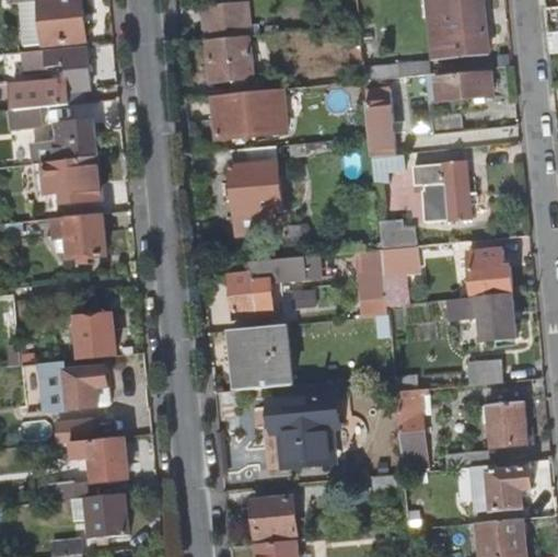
[(7,0),(8,4),(20,2),(24,44),(85,39),(80,0),(7,0)]
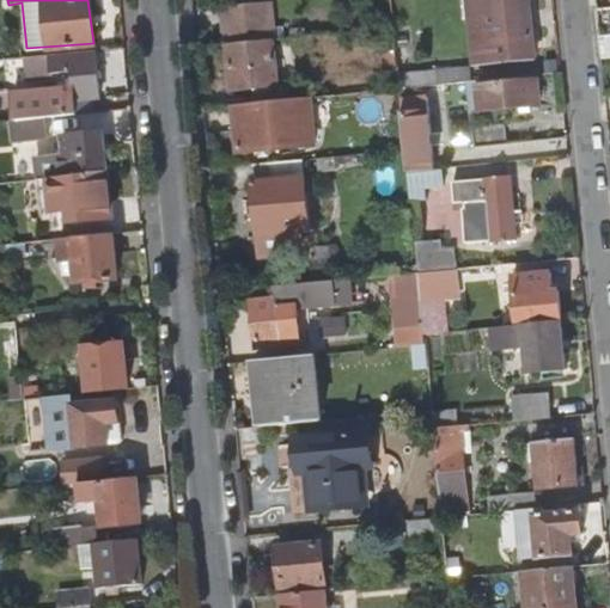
[(470,0),(474,19),(467,19),(471,67),(532,61),(526,0),(470,0)]
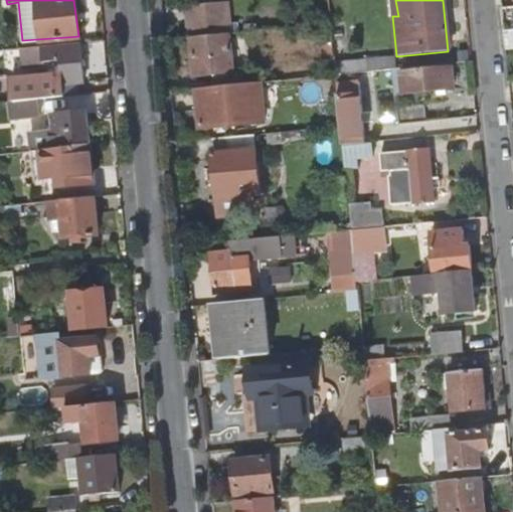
[(228,31),(225,1),(188,5),(190,35),(228,31)]
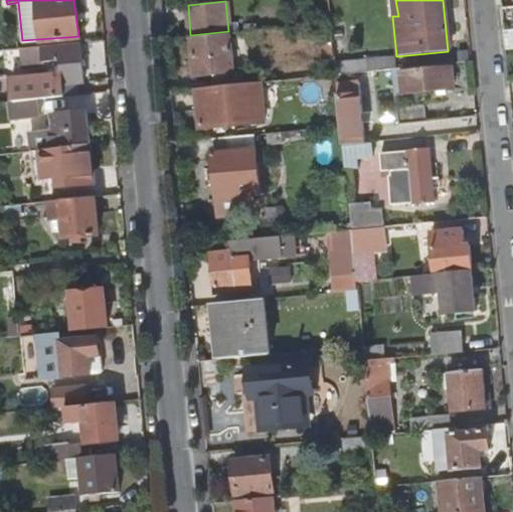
[(330,22),(315,23),(318,53),(333,52),(330,22)]
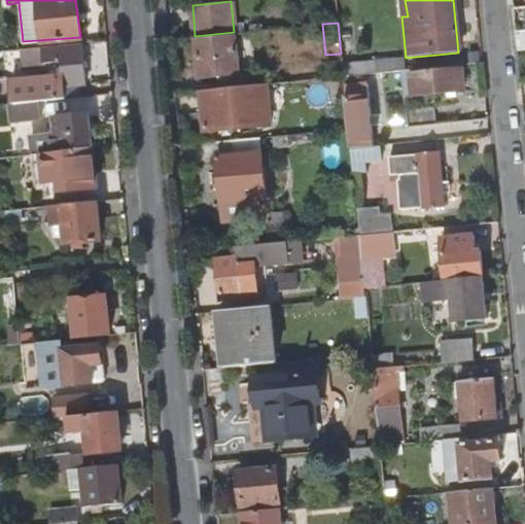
[(269,39),(268,29),(248,31),(250,41),(269,39)]
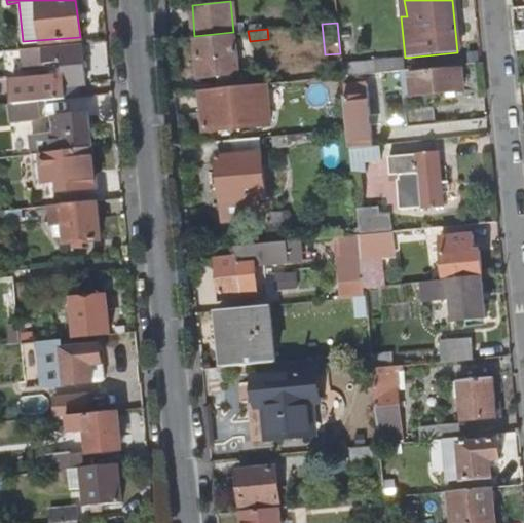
[(523,31),(513,32),(515,48),(523,47),(523,31)]
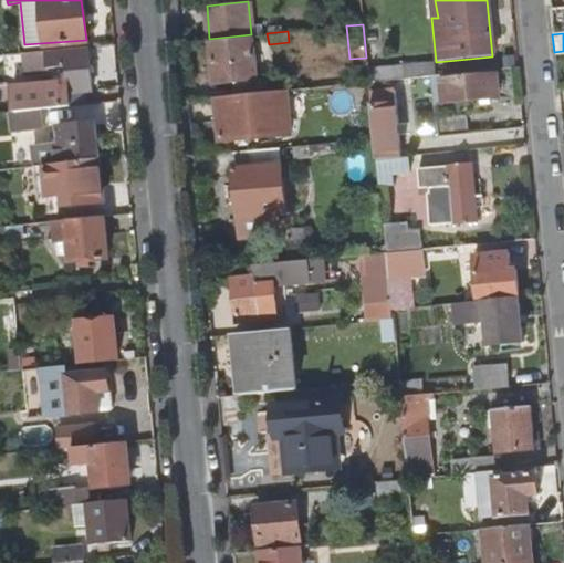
[(256,77),(251,34),(209,39),(213,82),(256,77)]
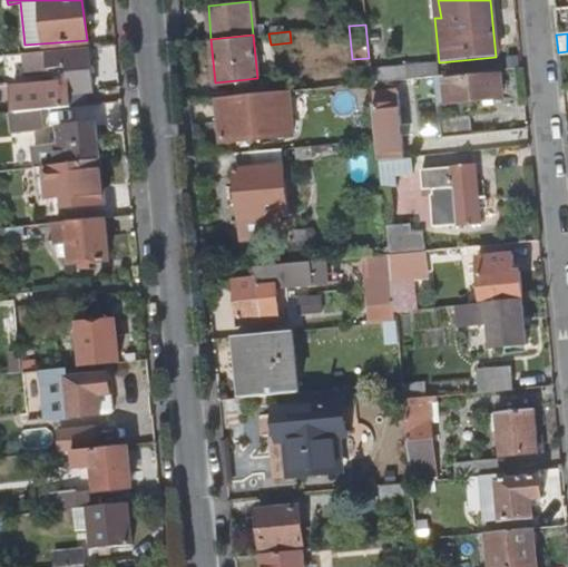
[(46,51),(47,69),(66,67),(68,81),(11,88),(15,114),(88,106),(84,93),(91,93),(87,48),(46,51)]
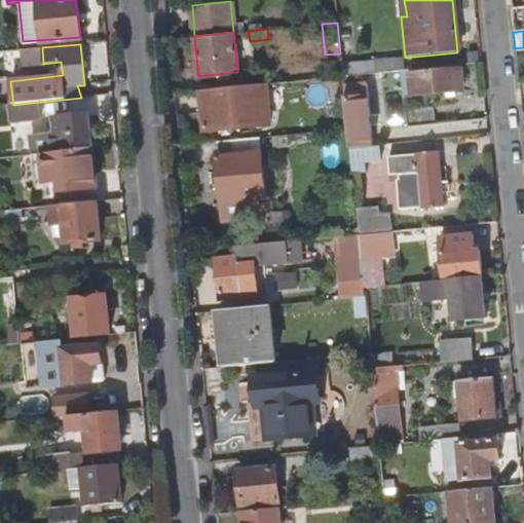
[(28,65),(43,64),(42,47),(27,48),(28,65)]
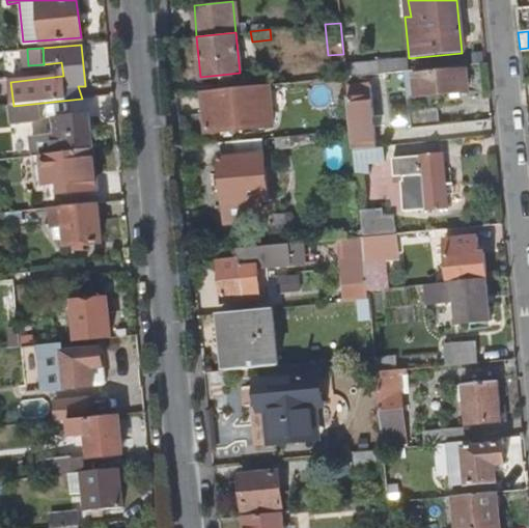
[(406,59),(355,64),(356,76),(405,71),(407,71),(406,59)]
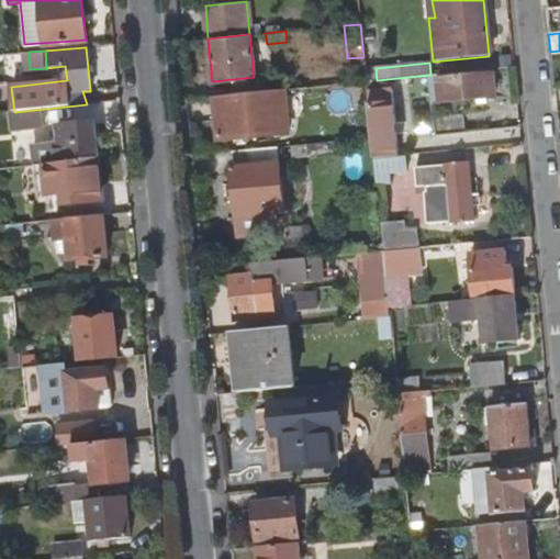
[(377,80),(376,68),(365,69),(366,81),(377,80)]
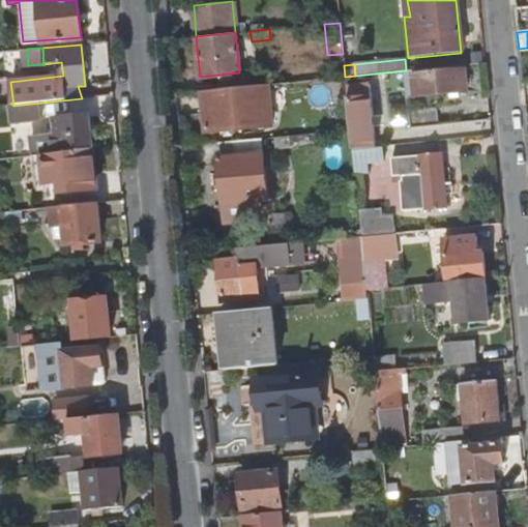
[(464,69),(412,74),(415,95),(466,91),(464,69)]
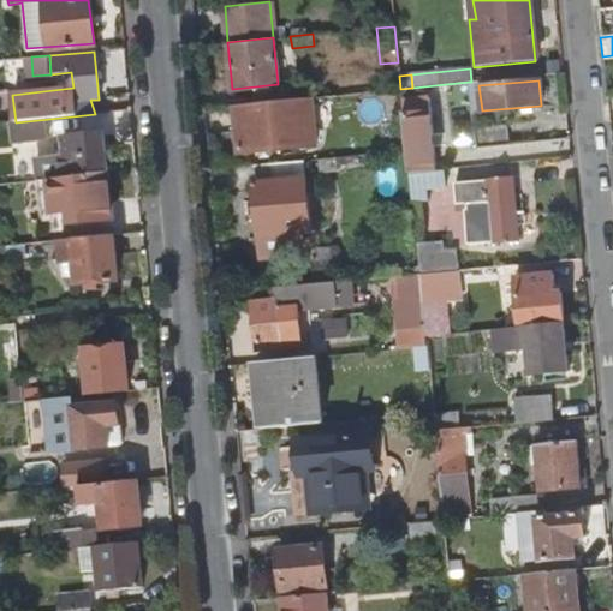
[(287,99),(304,97),(302,83),(286,85),(287,99)]
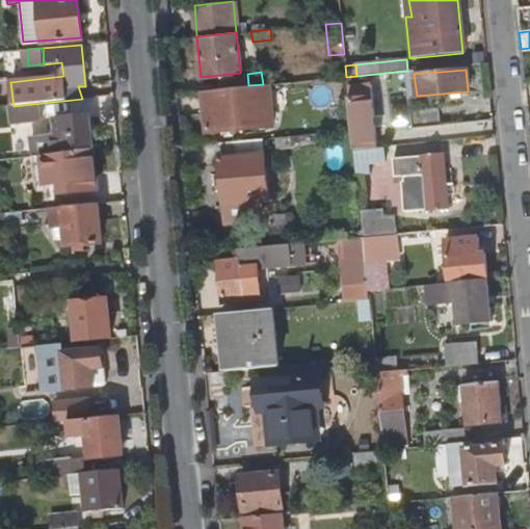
[(266,90),(265,84),(263,84),(248,85),(202,89),(206,130),(273,124),(270,89),(266,90)]
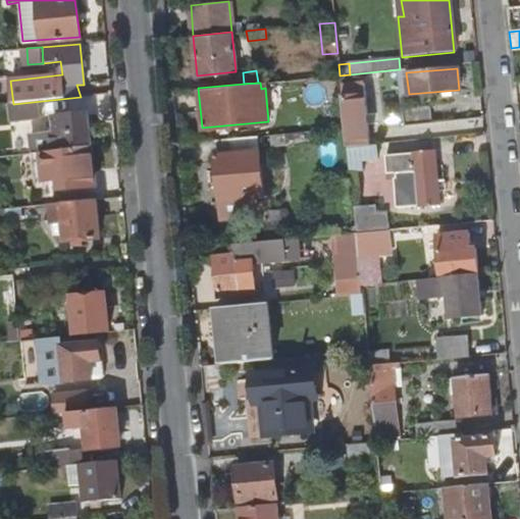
[(347,146),(370,144),(365,92),(350,93),(349,87),(341,88),(345,127),(347,146)]
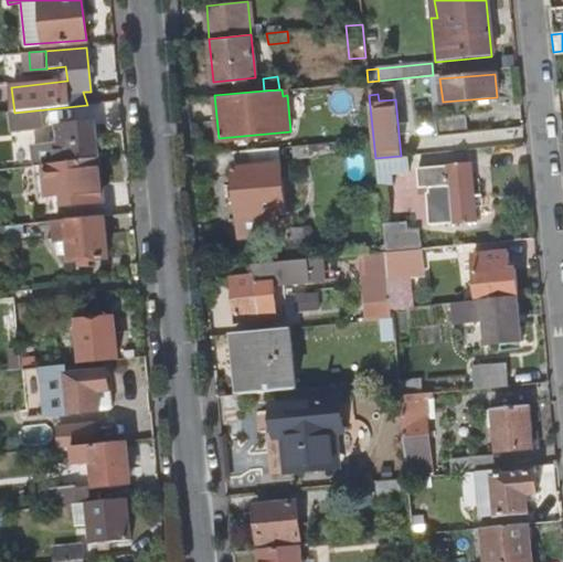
[(464,114),(435,117),(437,135),(466,131),(464,114)]
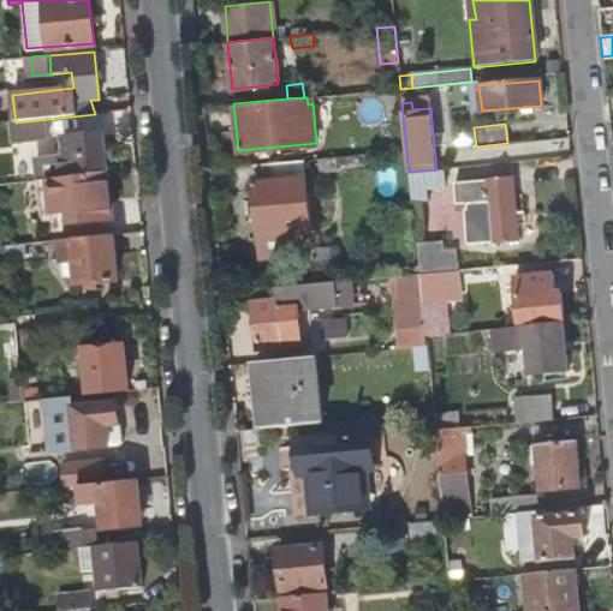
[(60,156),(63,178),(107,173),(108,173),(103,132),(65,137),(66,155),(60,156)]
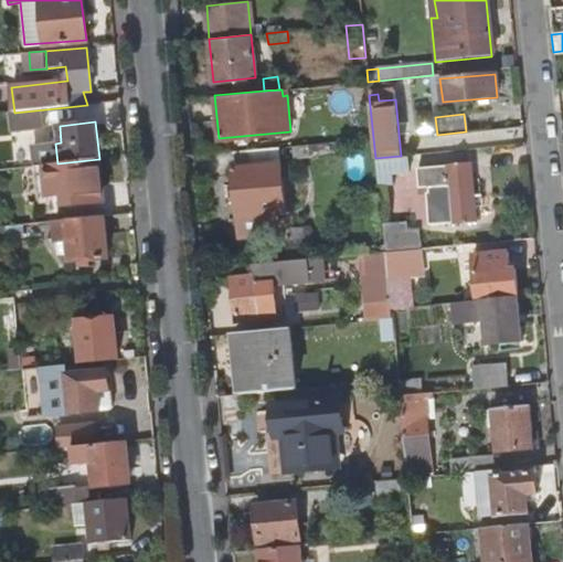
[(306,144),(290,145),(291,156),(307,154),(306,144)]
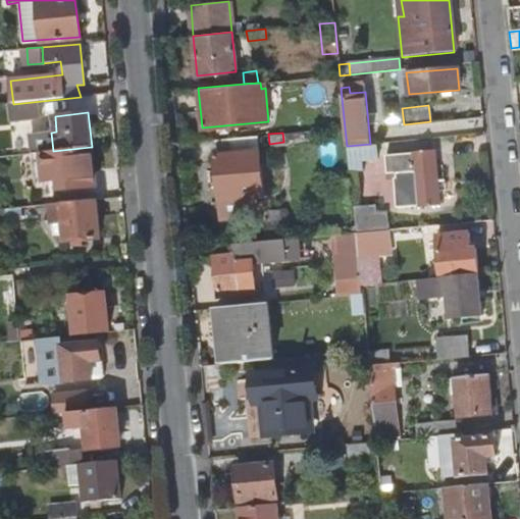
[(256,136),(215,139),(216,153),(214,153),(217,197),(261,193),(256,136)]
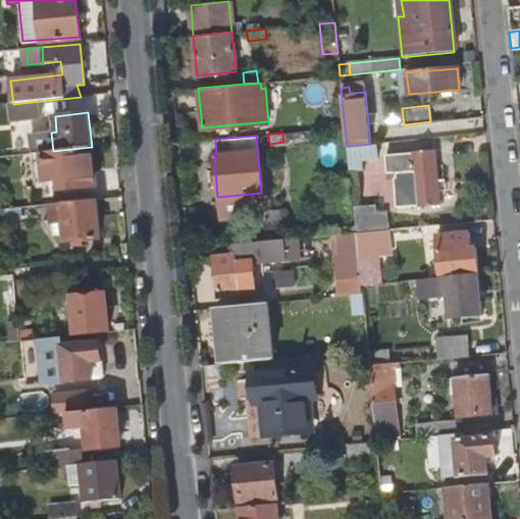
[(370,144),(347,146),(348,160),(377,158),(376,143),(370,144)]
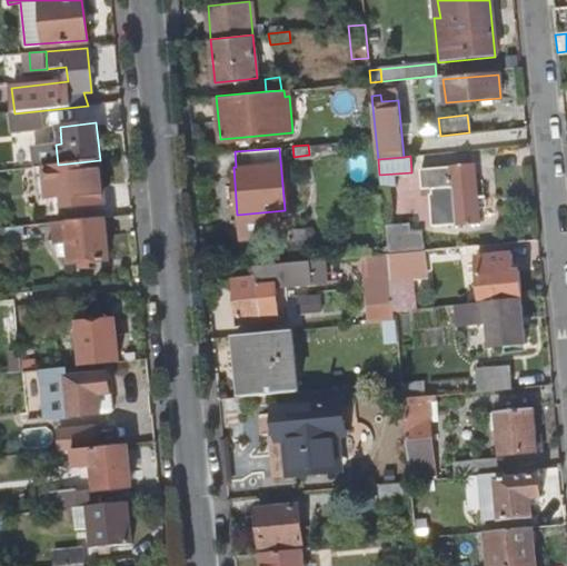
[(68,194),(70,206),(103,202),(99,160),(58,165),(45,166),(48,196),(68,194)]
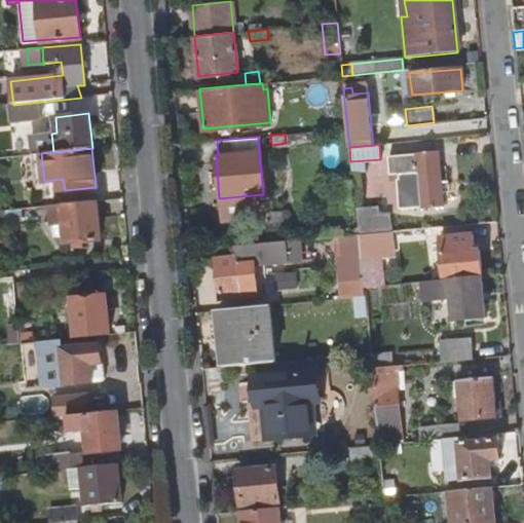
[(438,150),(390,154),(391,175),(398,175),(401,196),(411,195),(412,203),(421,202),(421,207),(443,204),(438,150)]
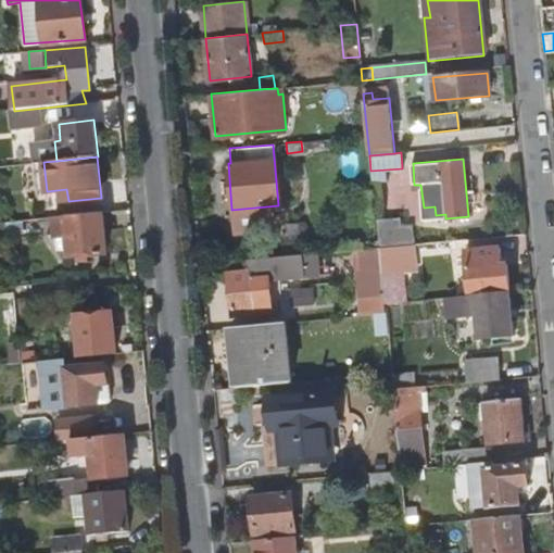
[(62,201),(68,201),(66,189),(47,191),(43,162),(34,163),(38,199),(61,197),(62,201)]
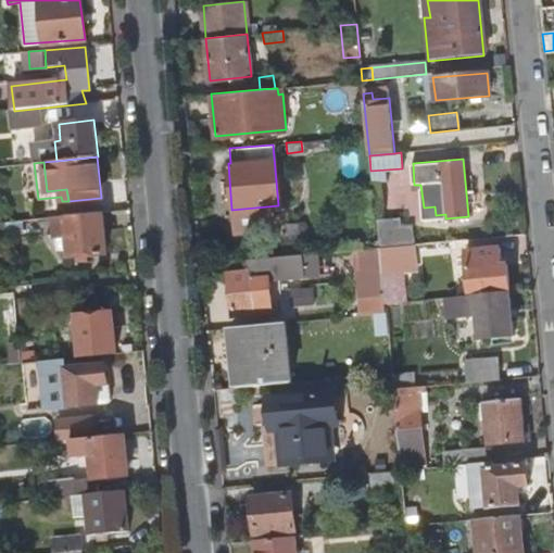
[(106,254),(102,212),(57,216),(59,236),(68,235),(70,256),(106,254)]
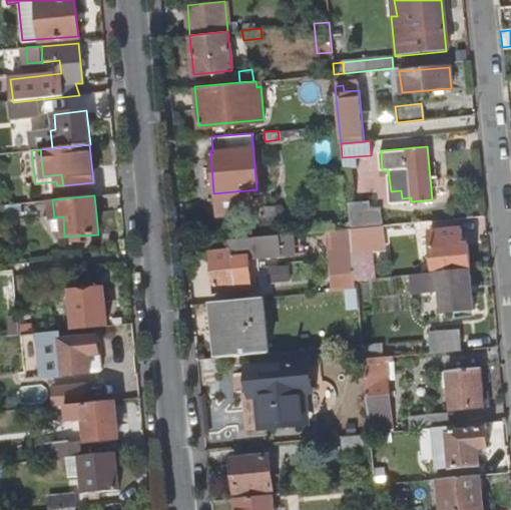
[(374,225),(381,225),(379,210),(362,211),(361,202),(347,203),(349,228),(374,225)]
